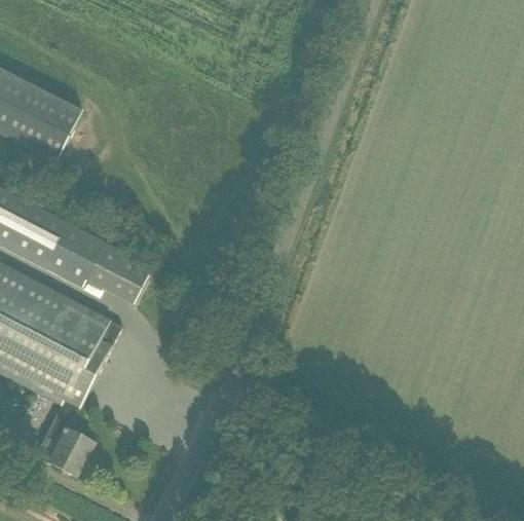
[(0,135),(31,151),(53,162),(75,121),(81,108),(0,66),(0,135)]
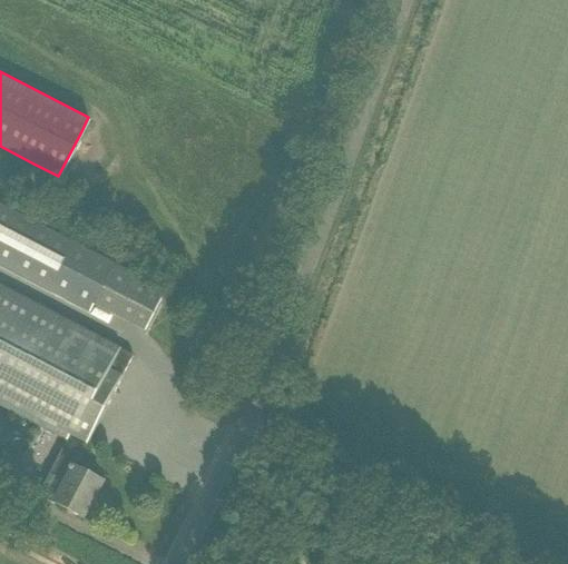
[(0,264),(86,309),(113,259),(0,200),(0,264)]
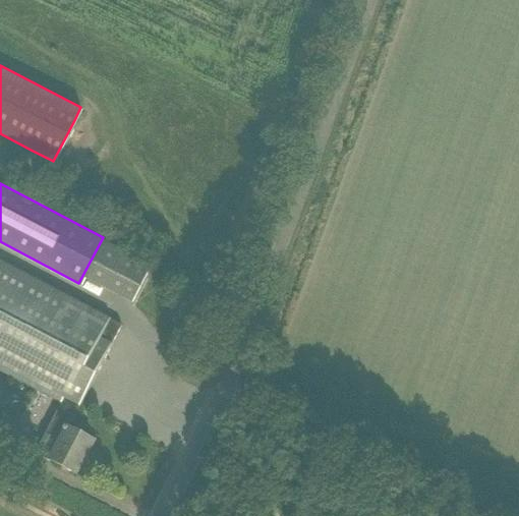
[(66,424),(119,322),(0,259),(0,364),(60,396),(35,445),(37,446),(35,450),(74,471),(91,439),(66,424)]
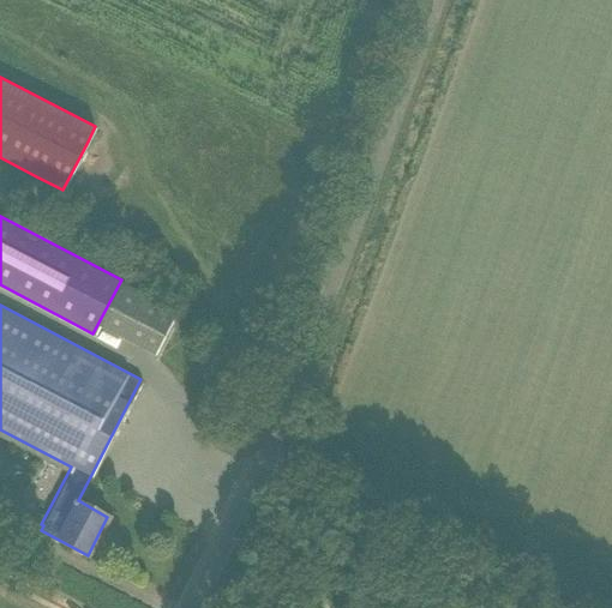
[(0,462),(10,444),(0,439),(0,462)]
